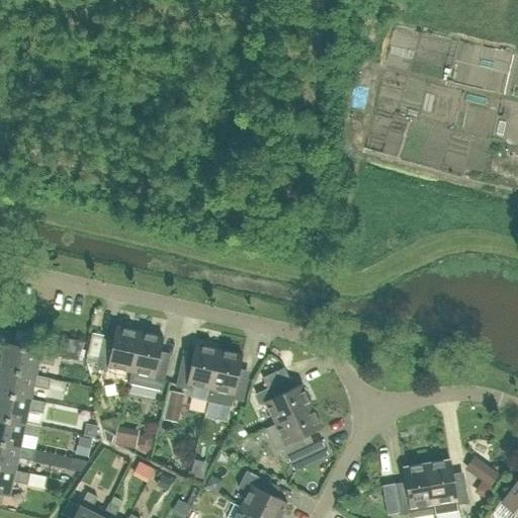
[(131,372),(140,332),(115,327),(110,349),(100,346),(95,369),(106,371),(107,367),(131,372)]
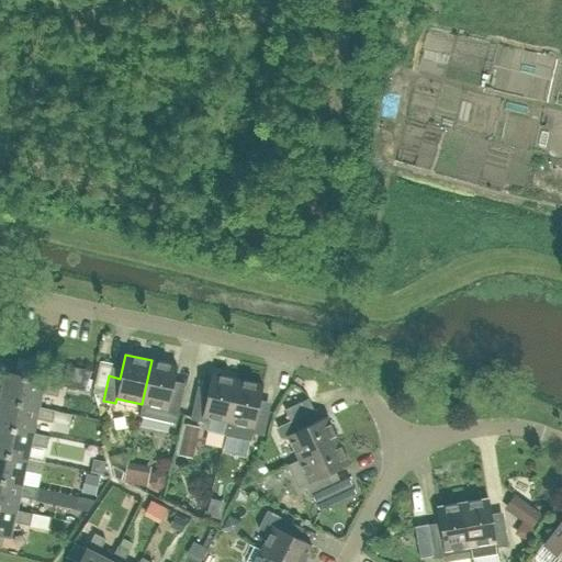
[(152,360),(142,404),(139,416),(176,425),(177,417),(182,392),(171,390),(177,366),(152,360)]
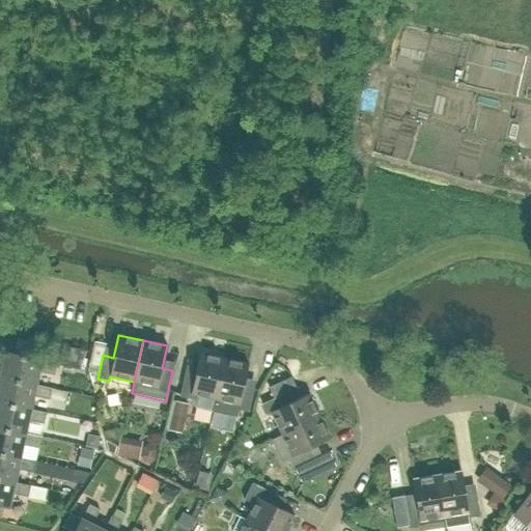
[(86,355),(64,351),(62,362),(67,363),(66,368),(82,372),(86,355)]
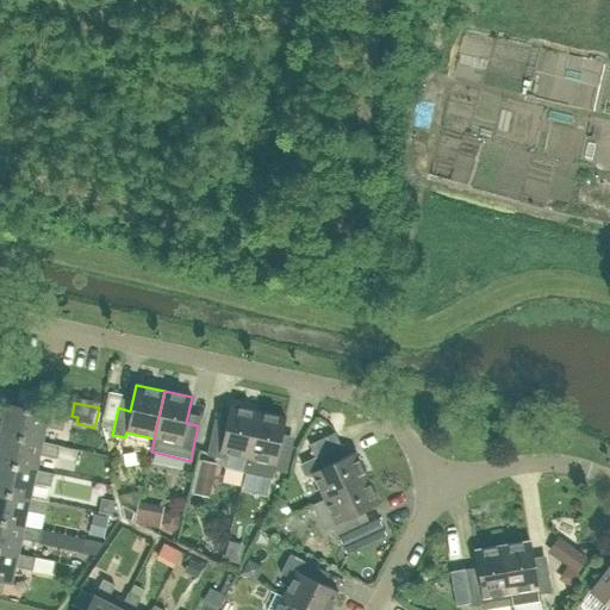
[(0,433),(41,442),(44,427),(62,431),(64,418),(47,415),(47,414),(5,404),(1,422),(0,422),(0,433)]
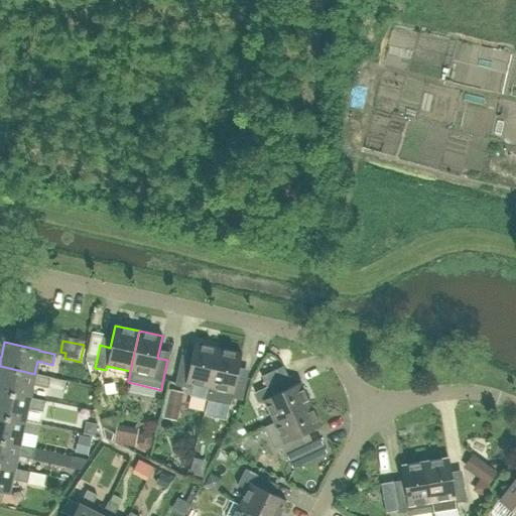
[(174,385),(185,388),(190,397),(206,400),(218,349),(195,343),(189,365),(179,363),(174,385)]
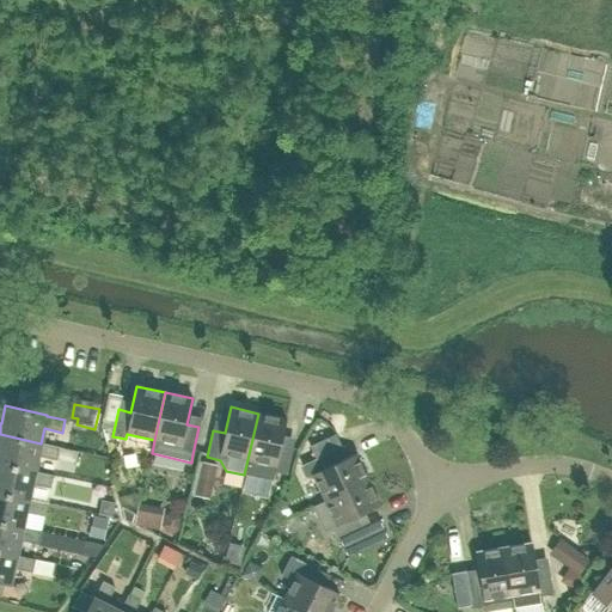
[(258,414),(244,475),(270,481),(273,472),(286,475),(292,448),(280,445),(286,420),(258,414)]
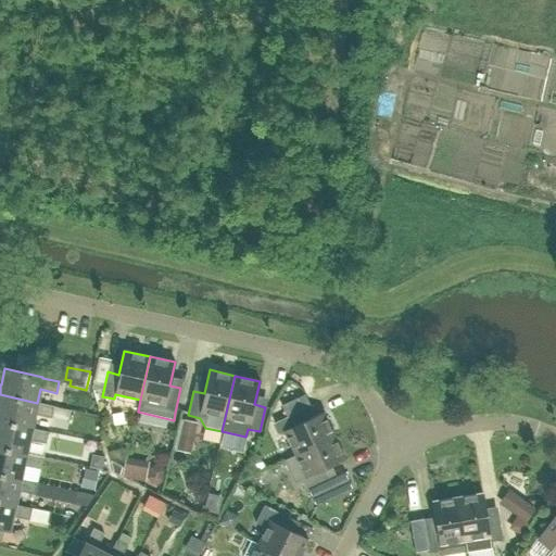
[(53,406),(37,403),(0,394),(0,421),(32,429),(35,415),(51,418),(53,406)]
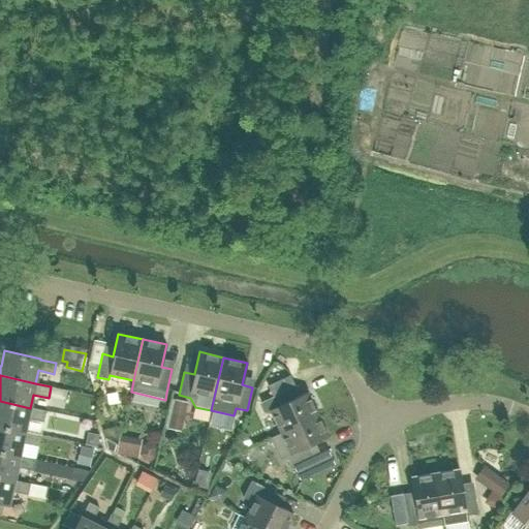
[(289,375),(268,385),(273,397),(282,393),(294,386),(289,375)]
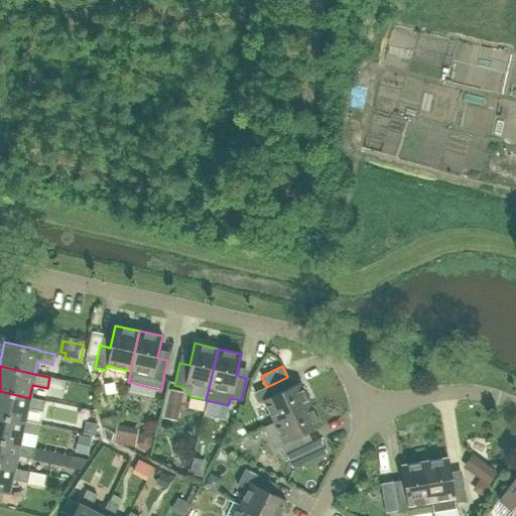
[(273,422),(309,404),(299,383),(279,392),(275,383),(266,387),(254,393),(259,403),(263,401),(273,422)]
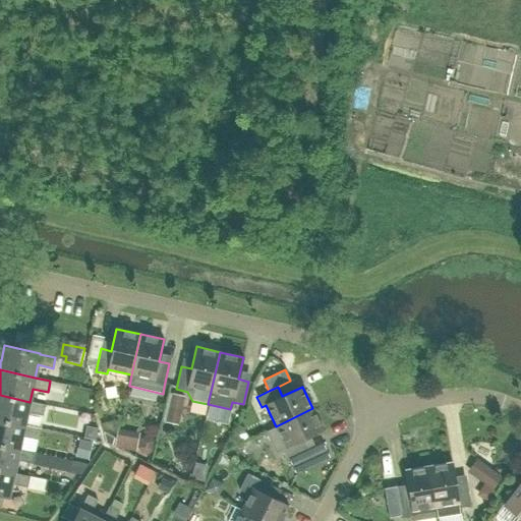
[(178,425),(185,397),(172,394),(165,422),(178,425)]
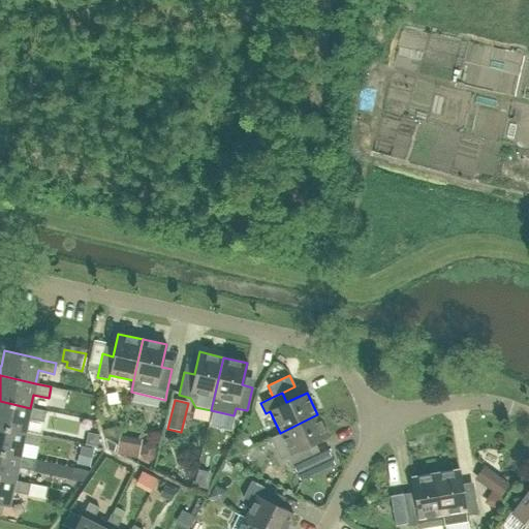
[(45,411),(30,408),(0,401),(0,426),(25,432),(28,418),(43,423),(45,411)]
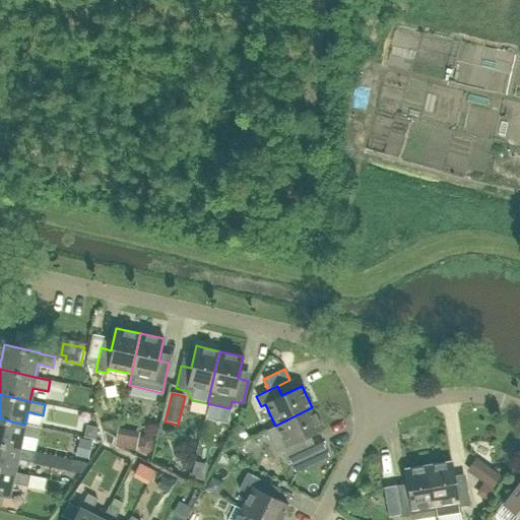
[(312,407),(275,426),(275,427),(266,431),(276,452),(281,450),(285,458),(303,451),(307,449),(303,439),(323,430),(312,407)]
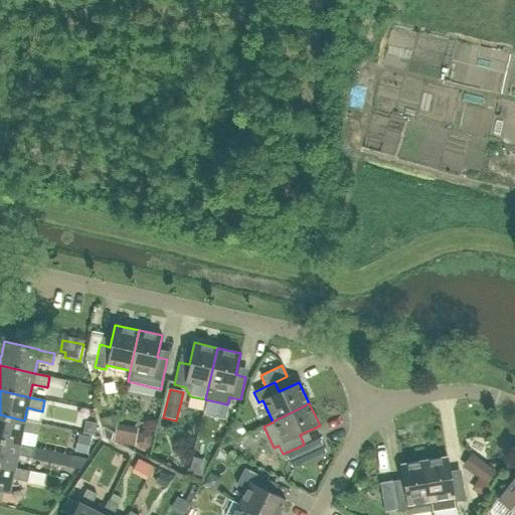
[(39,423),(24,420),(0,414),(0,440),(19,445),(22,432),(37,435),(39,423)]
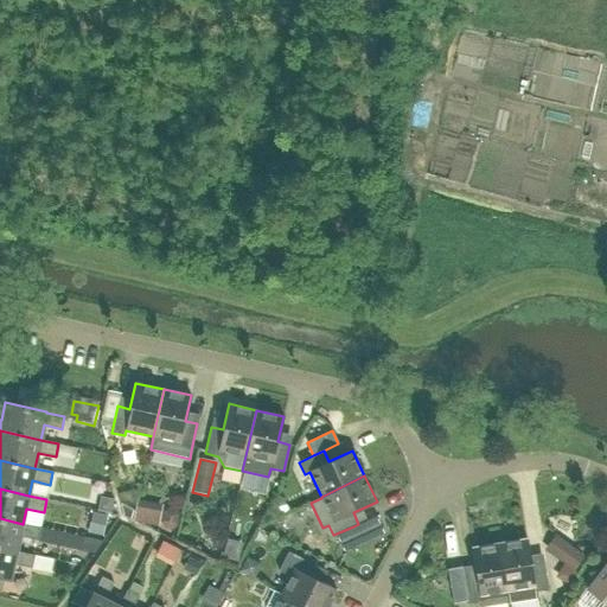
[(100,497),(96,511),(109,513),(113,500),(100,497)]
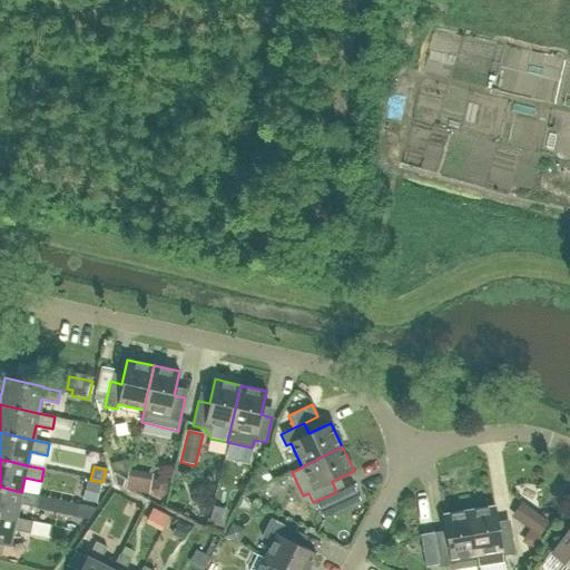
[(252,475),(256,487),(271,480),(266,469),(252,475)]
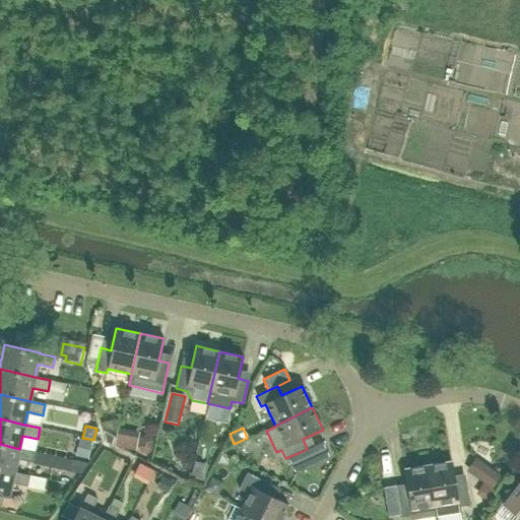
[(114,437),(102,431),(105,442),(112,445),(114,437)]
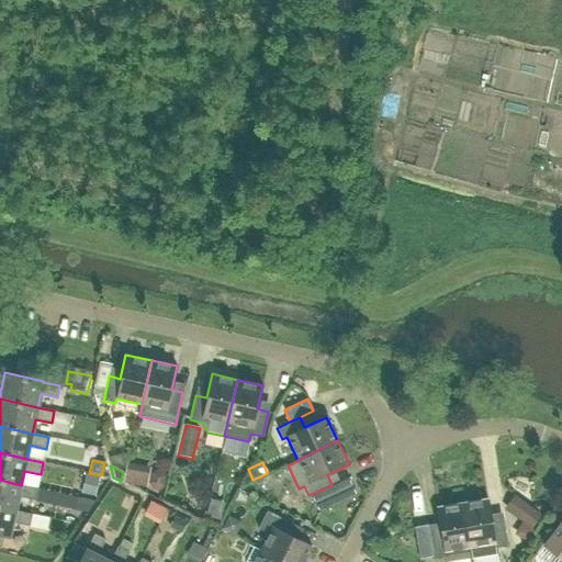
[(126,468),(123,482),(147,487),(150,472),(126,468)]
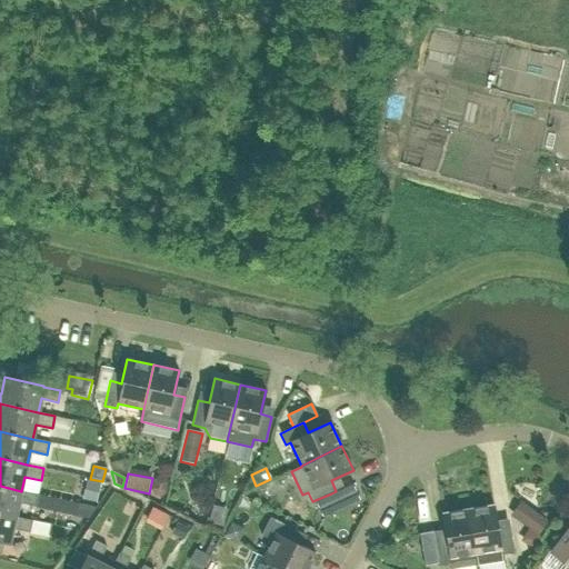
[(158,476),(153,479),(151,489),(155,495),(160,496),(166,492),(168,481),(165,477),(158,476)]
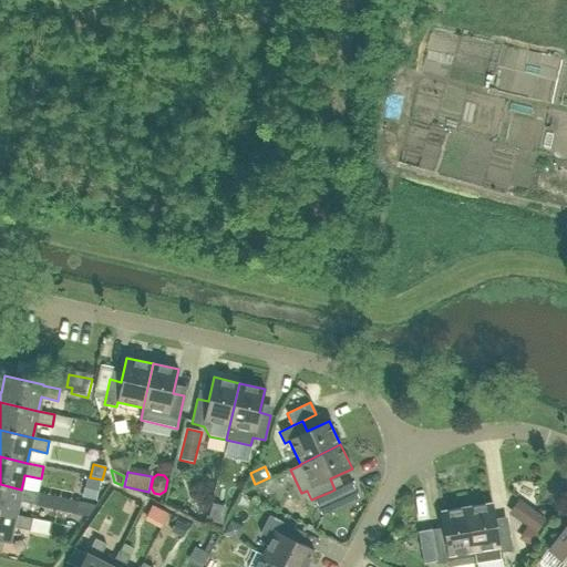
[(84,481),(81,497),(94,500),(99,483),(84,481)]
